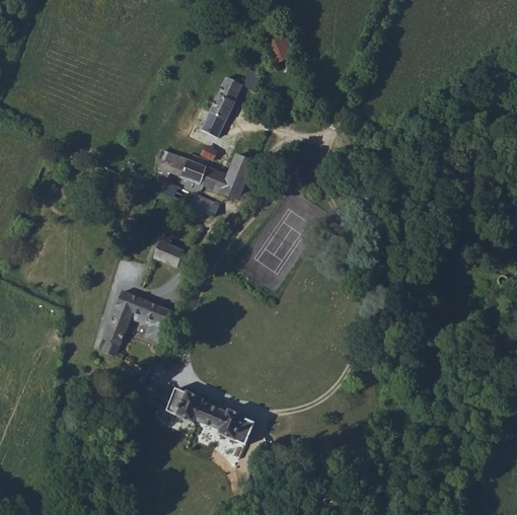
[(262,34),(275,62),(295,53),(282,25),(262,34)]
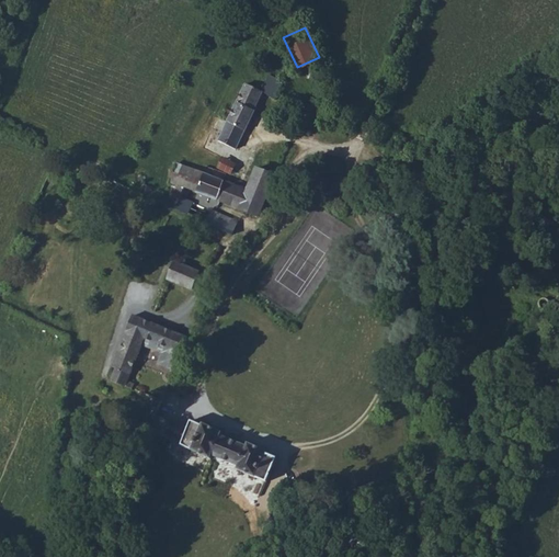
[(269,74),(260,89),(260,91),(266,93),(272,86),(278,88),(283,80),(269,74)]
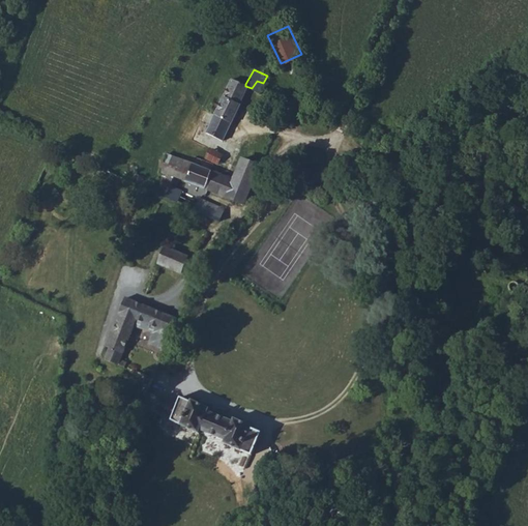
[(221,138),(245,86),(245,84),(230,78),(205,130),(221,138)]
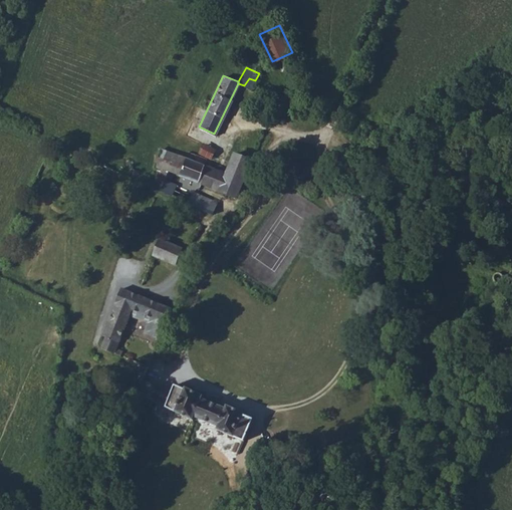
[(203,143),(199,152),(209,156),(214,148),(203,143)]
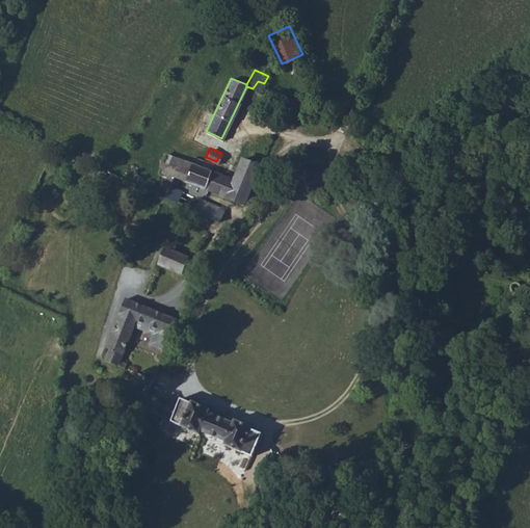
[(182,178),(243,202),(259,164),(241,158),(233,176),(167,153),(158,173),(159,174),(156,181),(132,172),(128,179),(162,194),(217,218),(221,208),(178,187),(182,178)]
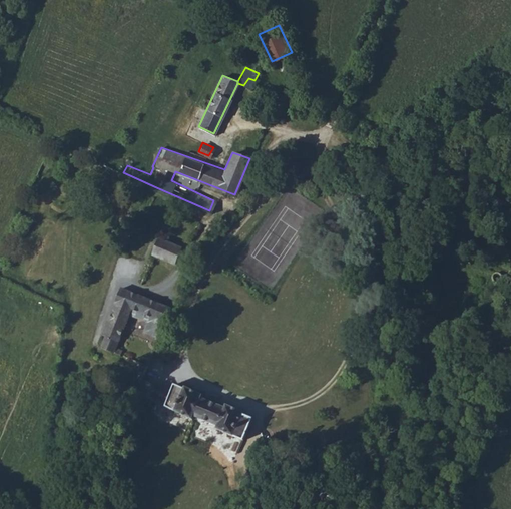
[(174,262),(181,245),(159,235),(152,251),(174,262)]
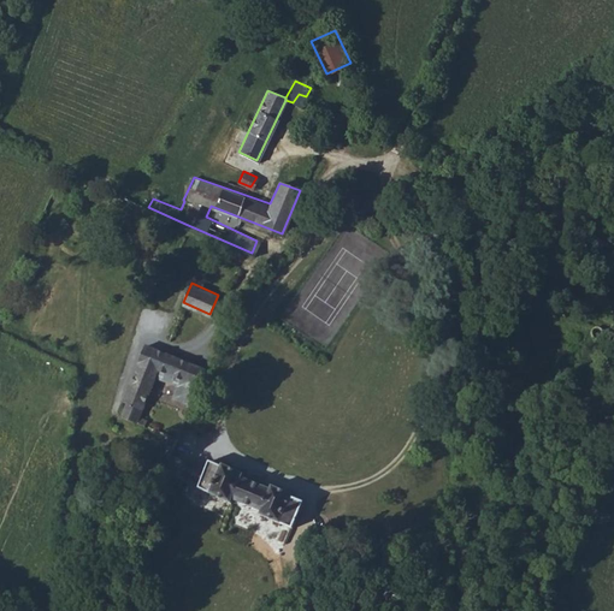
[(136,361),(125,389),(120,402),(123,403),(119,416),(136,422),(154,377),(176,386),(171,396),(189,403),(204,368),(142,343),(136,360),(136,361)]
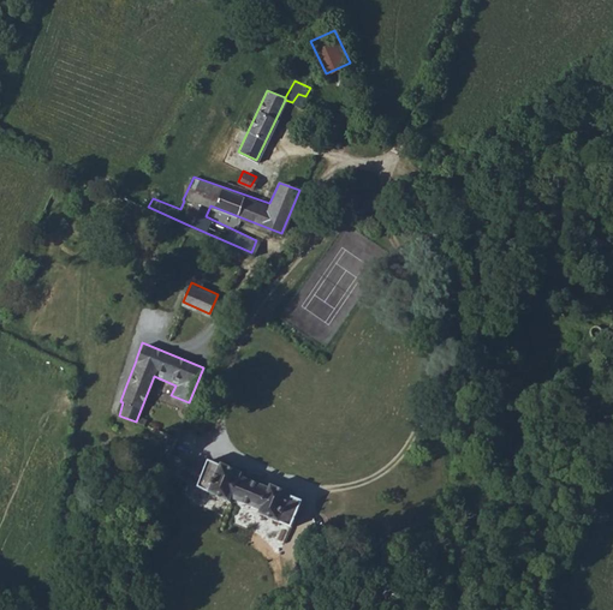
[(170,448),(174,438),(166,435),(162,444),(170,448)]
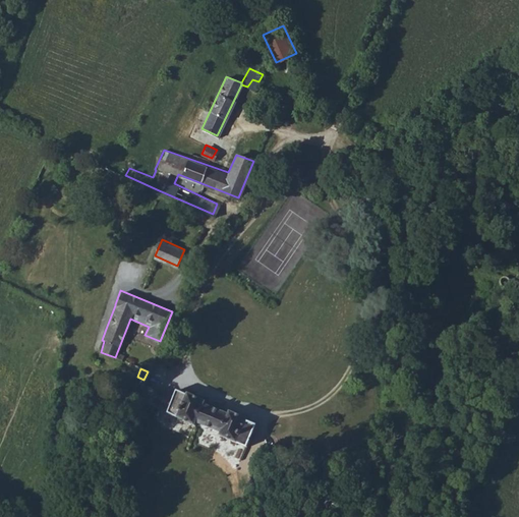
[(140,400),(193,423),(195,420),(203,402),(204,399),(187,392),(187,393),(175,388),(173,393),(158,387),(157,389),(141,382),(138,392),(143,394),(140,400)]
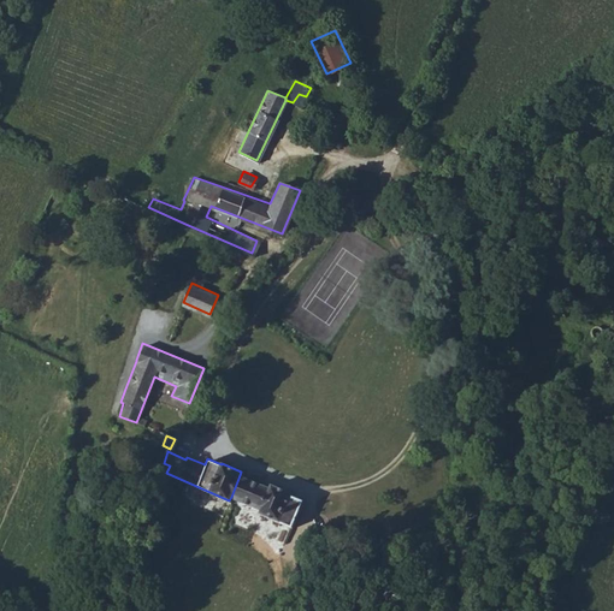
[(269,487),(240,475),(231,497),(260,509),(269,487)]
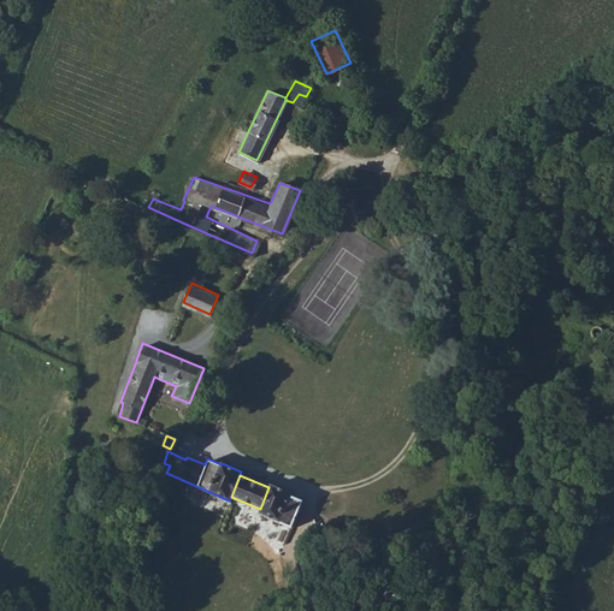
[(270,484),(269,487),(260,509),(258,512),(291,526),(302,499),(289,494),(290,492),(270,484)]
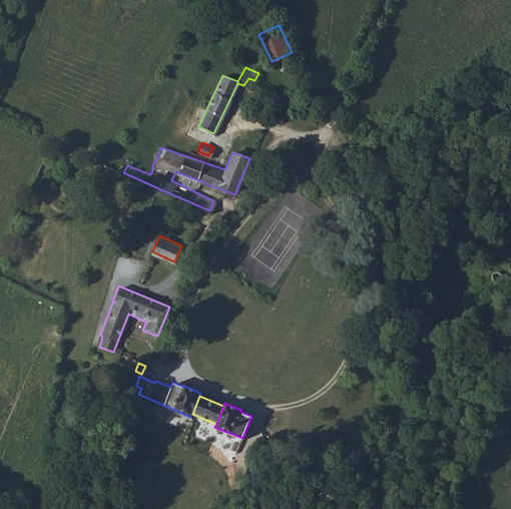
All buildings are outlined.
